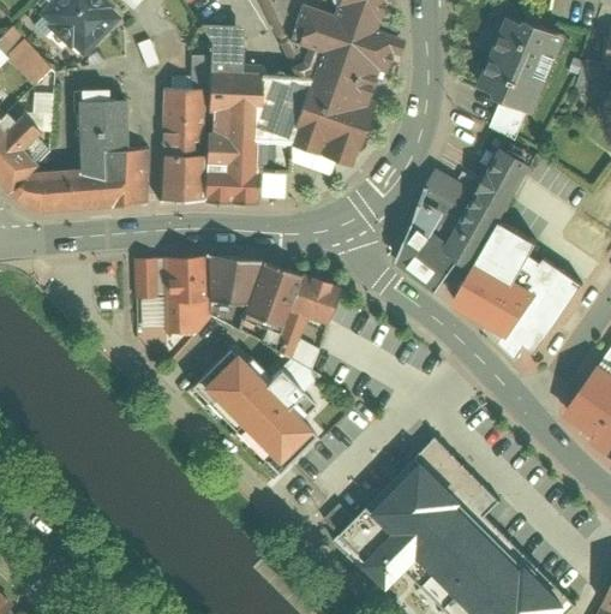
[(119,21),(108,10),(109,9),(101,0),(61,0),(37,25),(49,39),(59,30),(73,45),(76,42),(87,52),(91,48),(94,51),(117,28),(114,25),(119,21)]
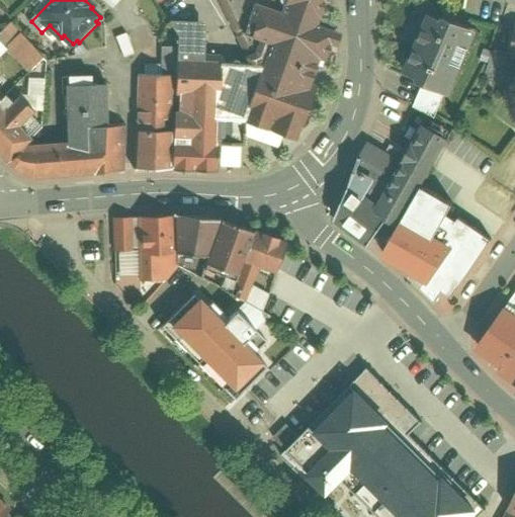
[(103,0),(115,10),(123,0),(103,0)]
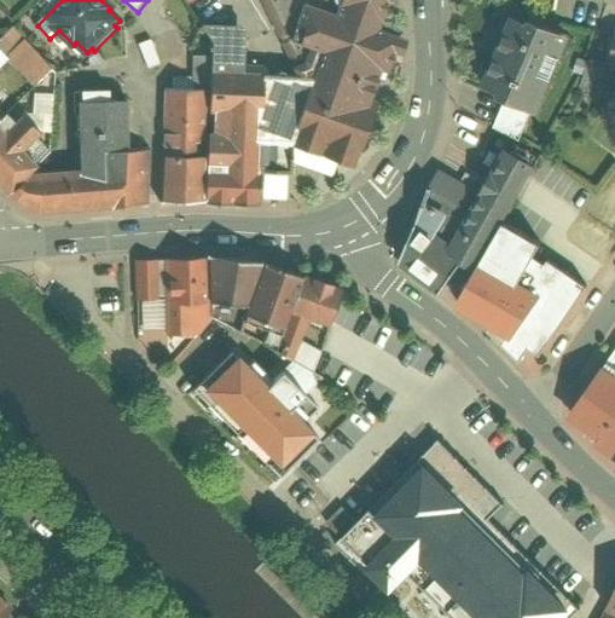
[(340,0),(337,11),(306,0),(302,0),(290,39),(318,48),(291,125),(300,127),(293,149),(358,172),(381,104),(373,100),(398,32),(381,26),(389,0),(340,0)]
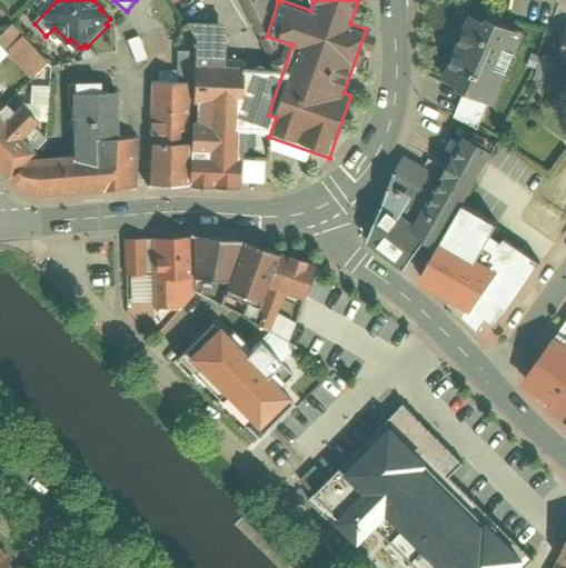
[(523,37),(469,15),(442,79),(465,89),(488,98),(495,101),(523,37)]
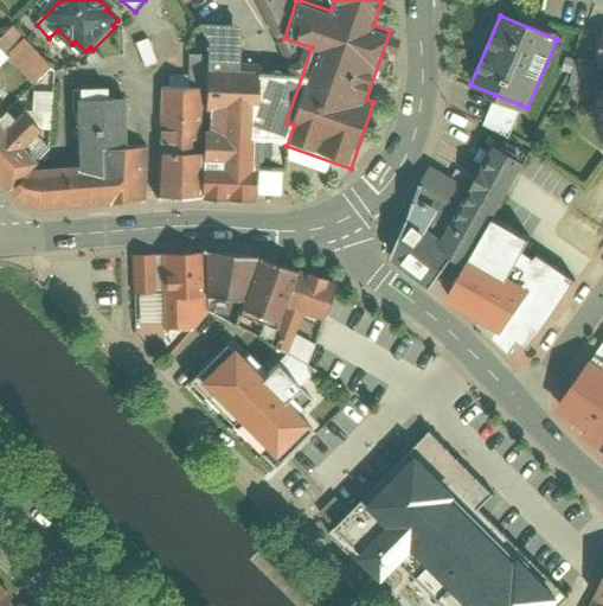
[(245,26),(209,25),(206,93),(203,198),(255,199),(258,70),(244,70),(245,26)]
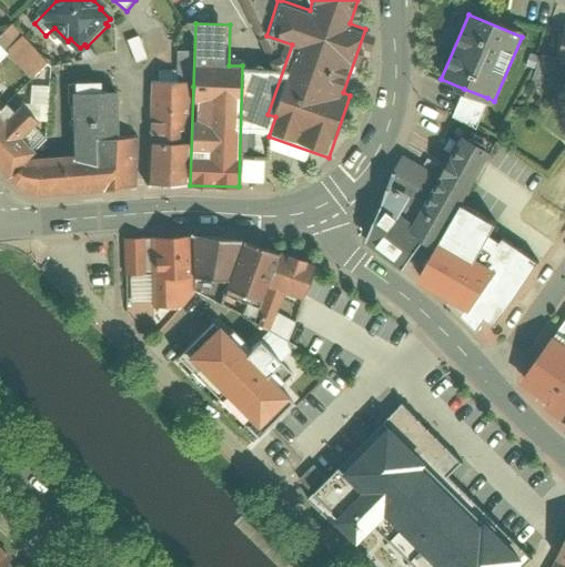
[(552,58),(540,56),(536,85),(548,87),(552,58)]
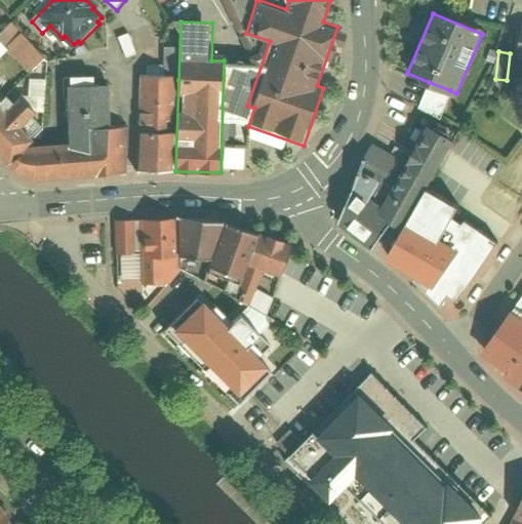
[(110,162),(110,118),(93,118),(94,74),(54,74),(54,134),(13,135),(0,150),(0,154),(16,172),(110,162)]
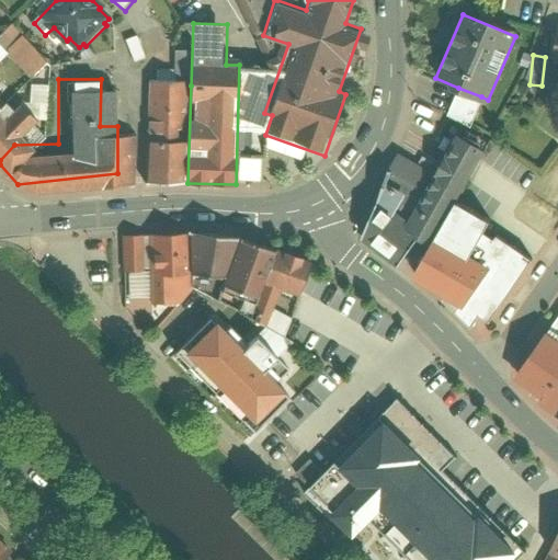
[(48,101),(49,84),(32,84),(32,101),(48,101)]
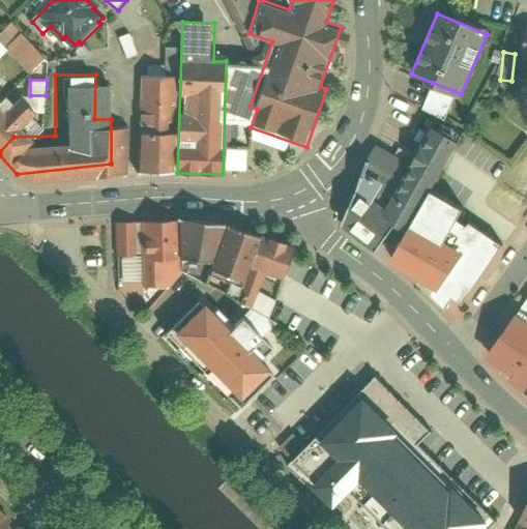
[(180,81),(141,80),(138,172),(177,173),(180,81)]
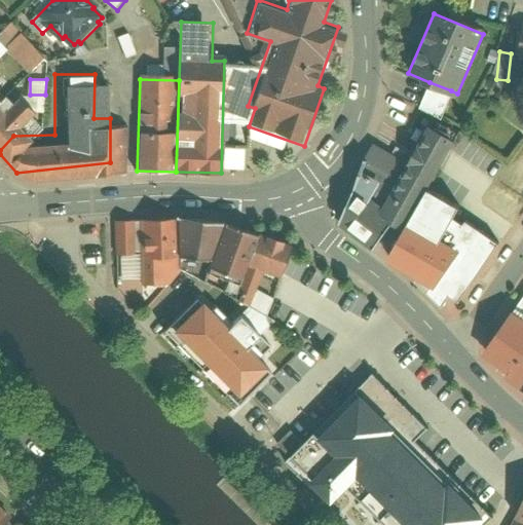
[(451,90),(430,82),(419,107),(441,115),(451,90)]
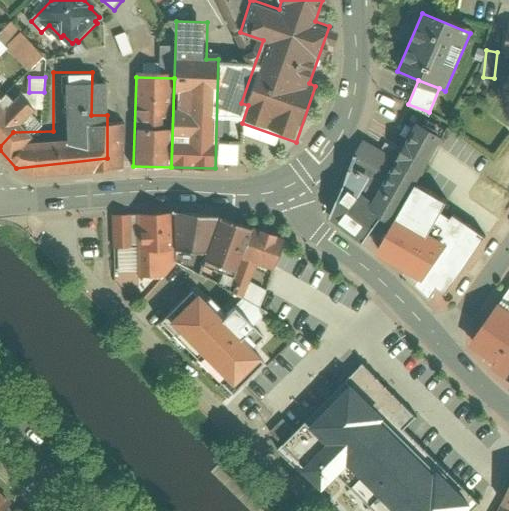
[(0,98),(0,146),(13,132),(19,125),(35,111),(18,93),(6,104),(0,98)]
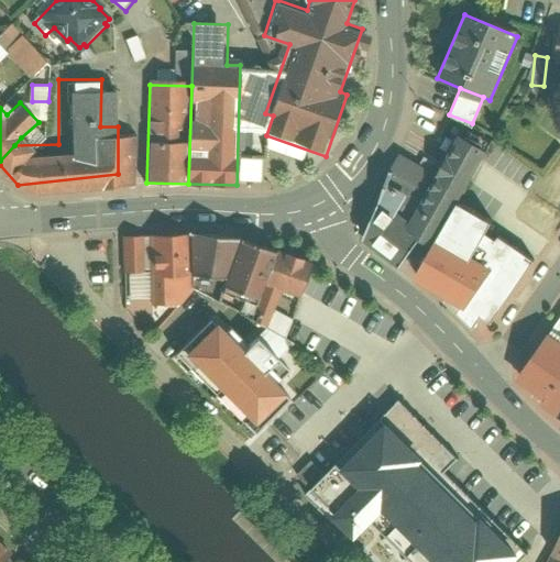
[(436,174),(399,155),(365,240),(401,266),(421,238),(435,244),(489,151),(458,133),(436,174)]
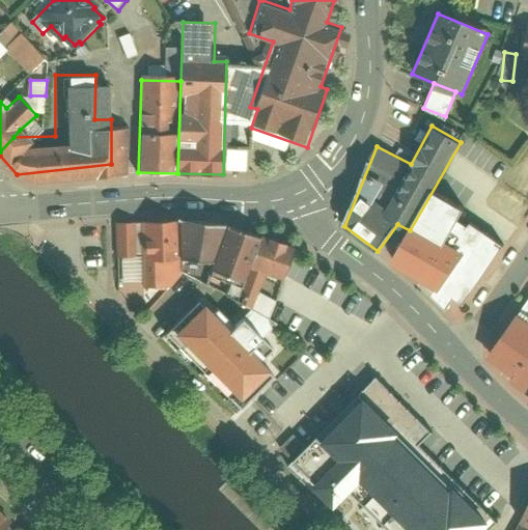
[(435,198),(414,235),(447,253),(464,224),(468,217),(435,198)]
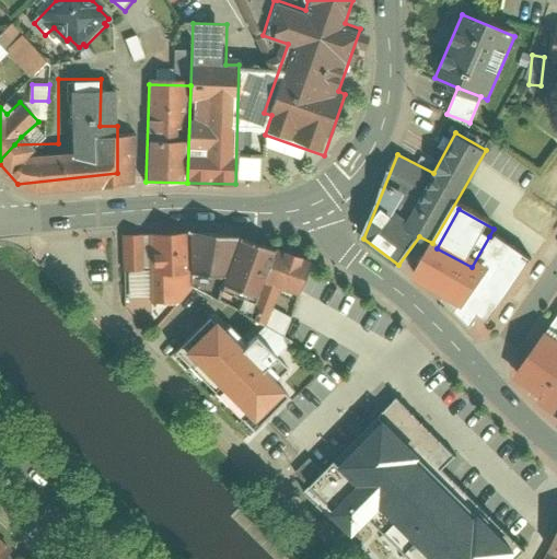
[(172,223),(134,224),(136,291),(159,291),(173,276),(173,264),(172,223)]
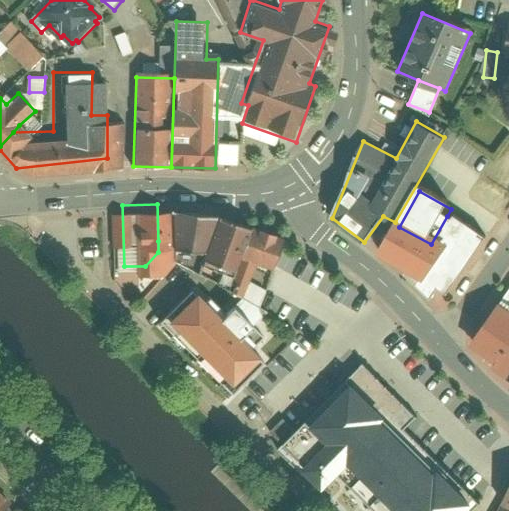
[(203,208),(157,204),(158,241),(191,244),(203,208)]
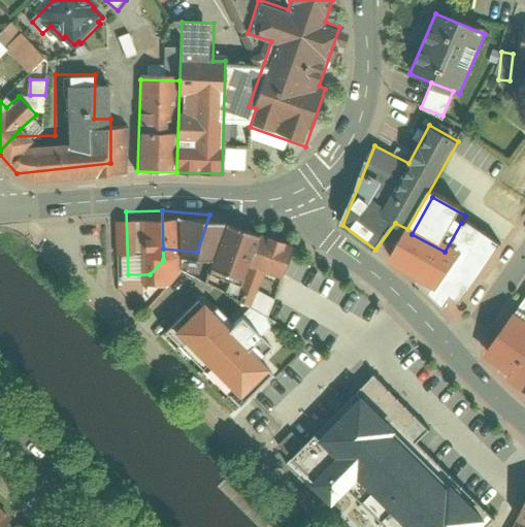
[(118,212),(99,213),(101,245),(119,244),(118,212)]
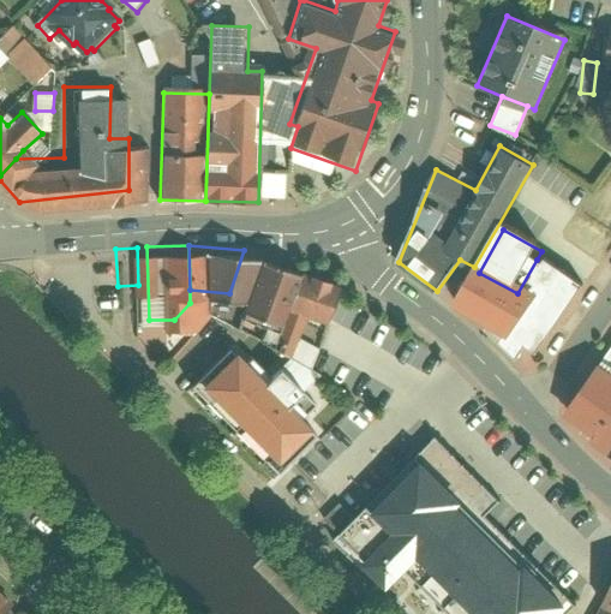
[(285,263),(244,250),(229,293),(227,300),(268,314),(285,263)]
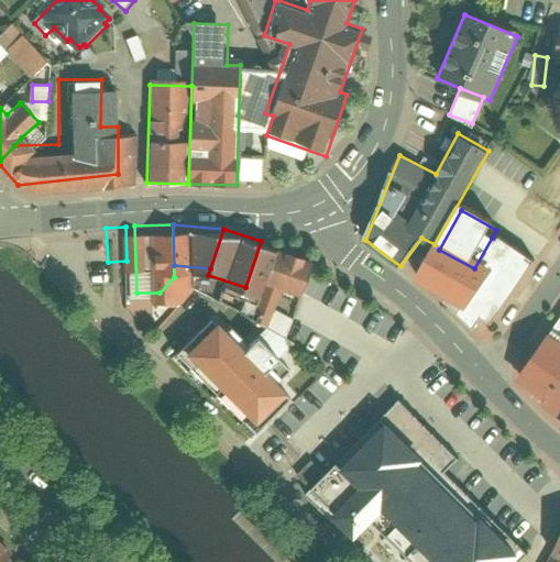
[(483,273),(463,310),(460,316),(478,333),(486,320),(493,327),(538,264),(492,238),(474,268),(483,273)]
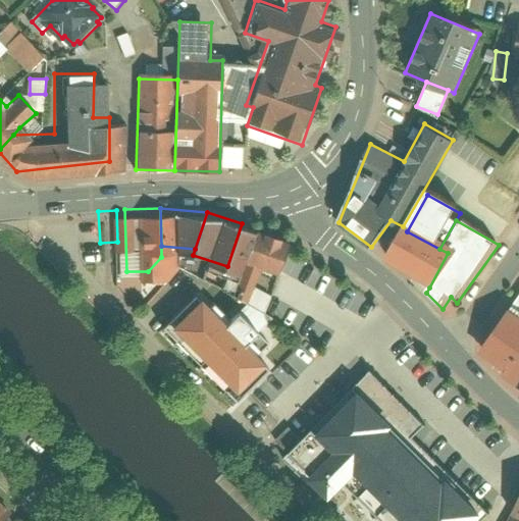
[(274,235),(242,223),(227,266),(221,282),(235,291),(240,278),(247,258),(263,264),(274,235)]
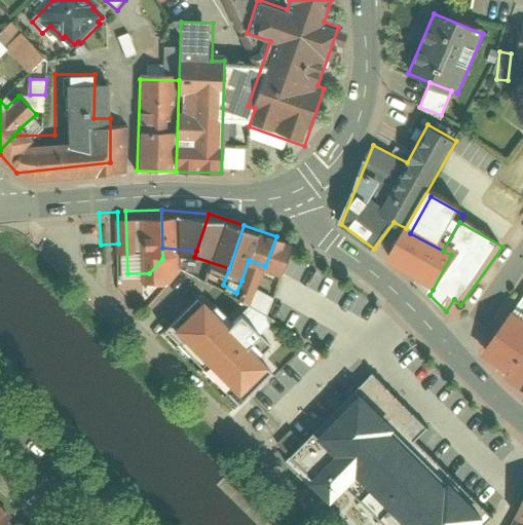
[(443,251),(410,233),(391,267),(433,290),(451,255),(443,251)]
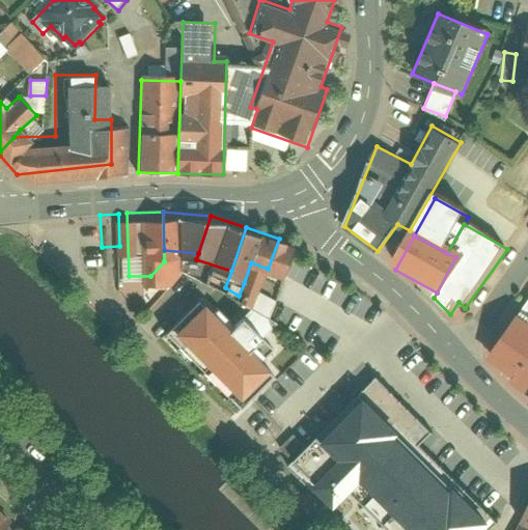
[(183,271),(164,261),(150,276),(148,278),(166,293),(183,271)]
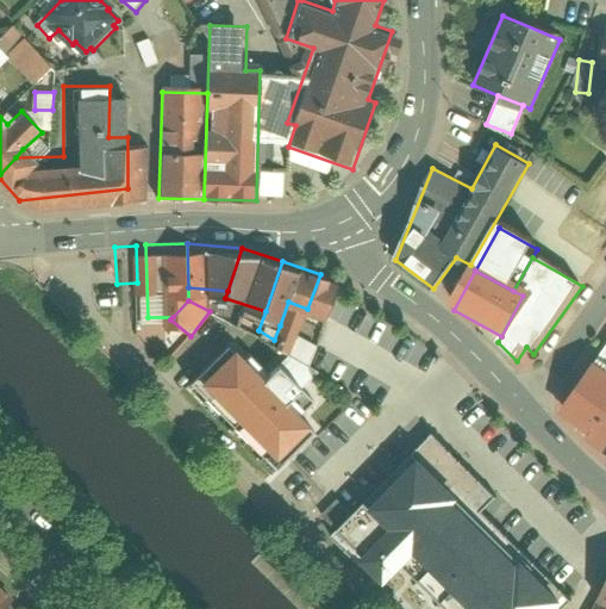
[(605,311),(545,398),(600,449),(605,439),(605,311)]
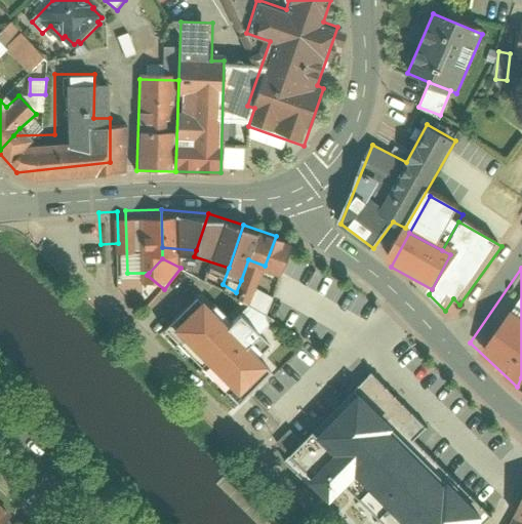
[(256,287),(241,280),(236,292),(251,301),(256,287)]
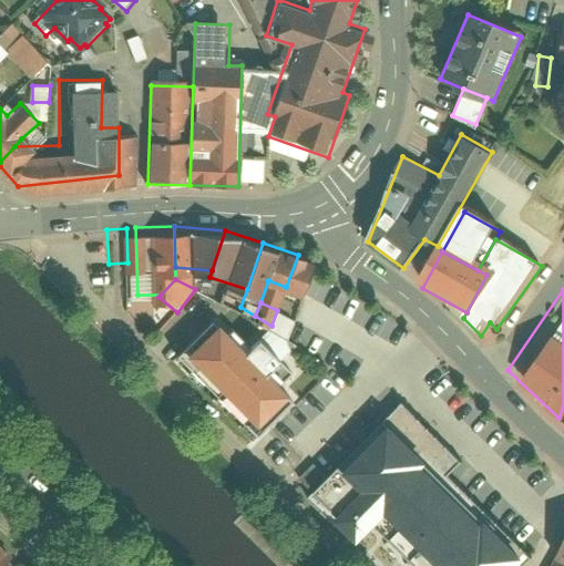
[(233,351),(206,325),(173,357),(243,429),(276,395),(255,374),(266,363),(244,340),(233,351)]
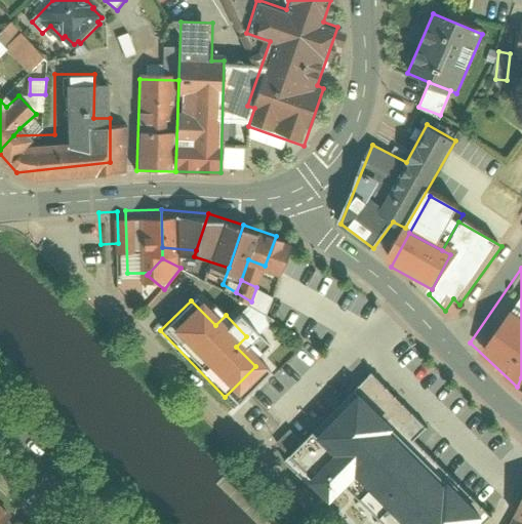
[(424,429),(368,376),(284,459),(351,523),(475,523),(485,514),(410,444),(424,429)]
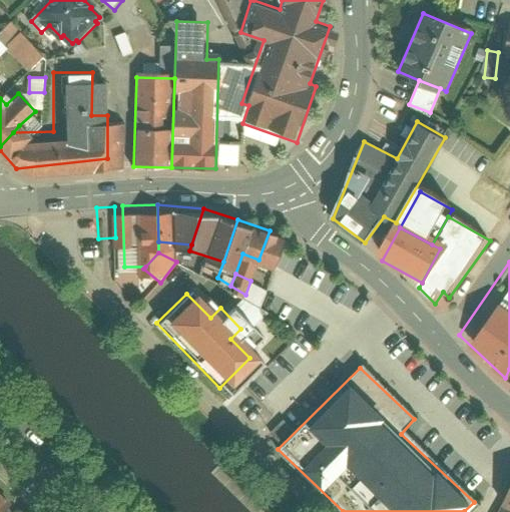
[(6,511),(12,507),(0,494),(0,511),(6,511)]
